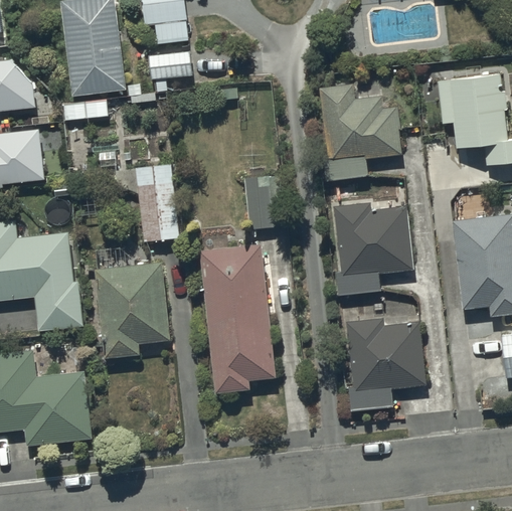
[(114,0),(62,0),(60,0),(71,96),(125,90),(114,0)]
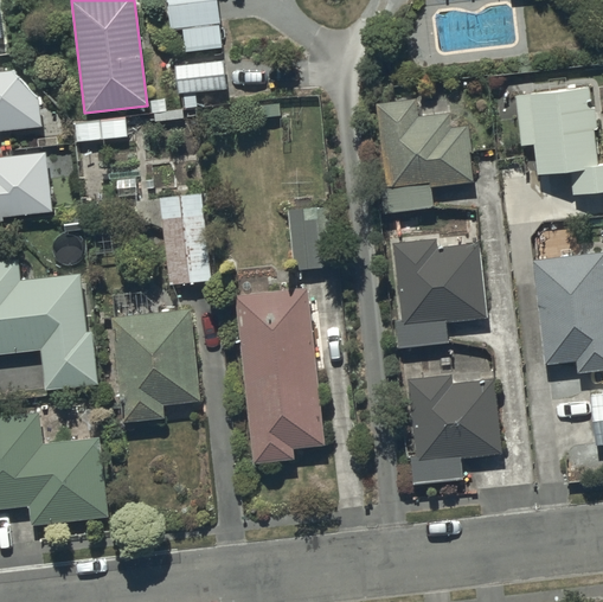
[(181,30),(184,51),(220,47),(216,0),(165,0),(168,31),(181,30)]
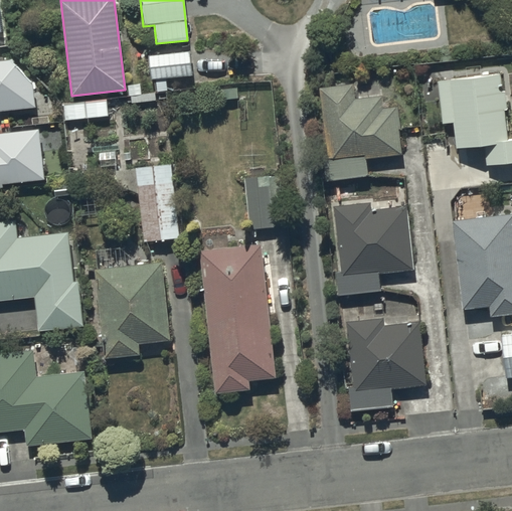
[(149,54),(150,78),(155,78),(155,92),(165,92),(164,77),(192,75),(191,51),(149,54)]
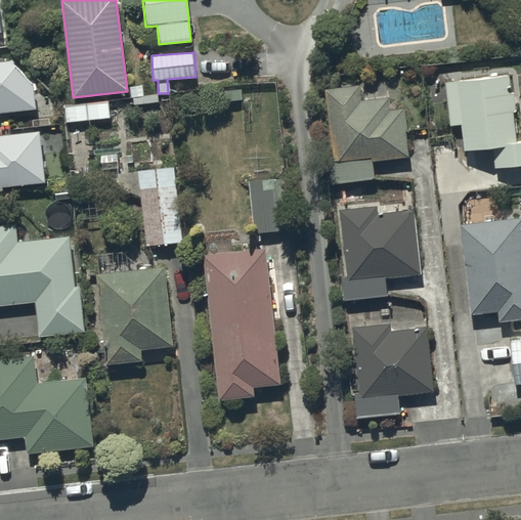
[(0,118),(37,114),(35,91),(11,66),(0,67),(0,118)]
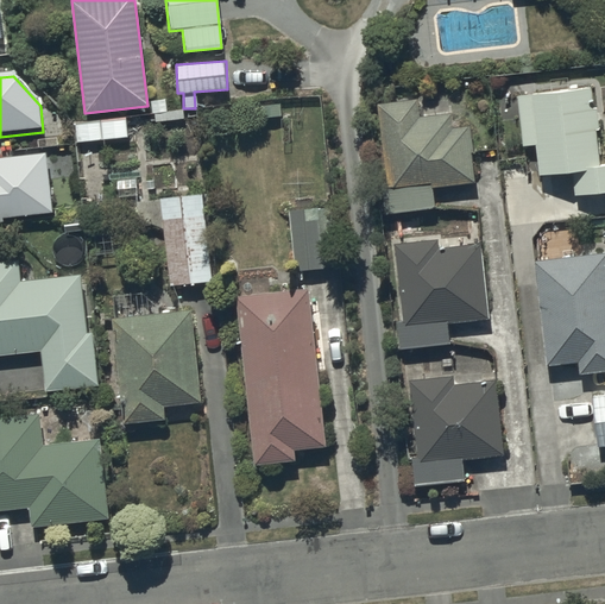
[(516,93),(517,94),(522,145),(535,144),(539,172),(572,169),(574,195),(604,192),(604,161),(598,162),(590,85),(516,93)]
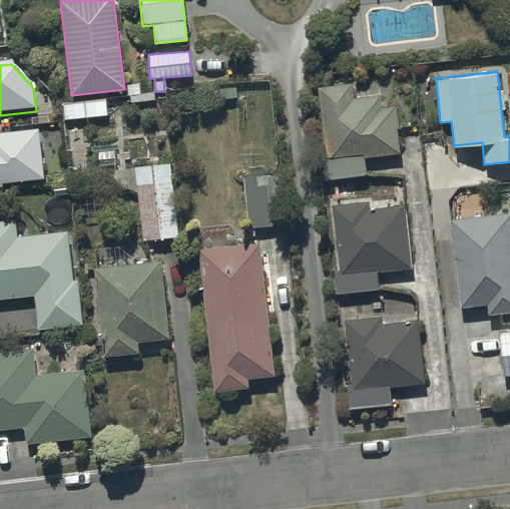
[(366,175),(364,157),(400,153),(395,105),(382,106),(381,95),(354,98),(352,83),(319,86),(327,158),(322,158),(324,179),(366,175)]
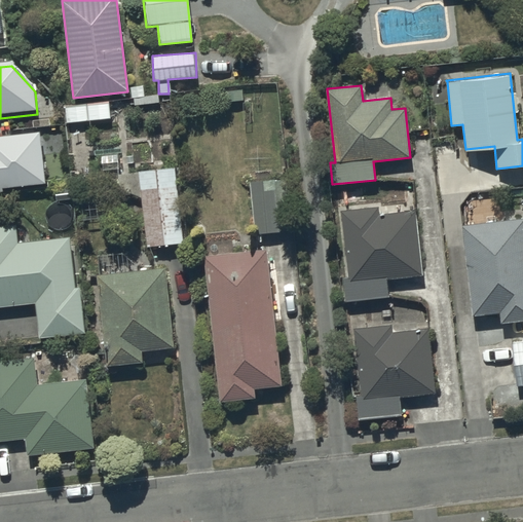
[(66,105),(67,122),(118,120),(117,103),(66,105)]
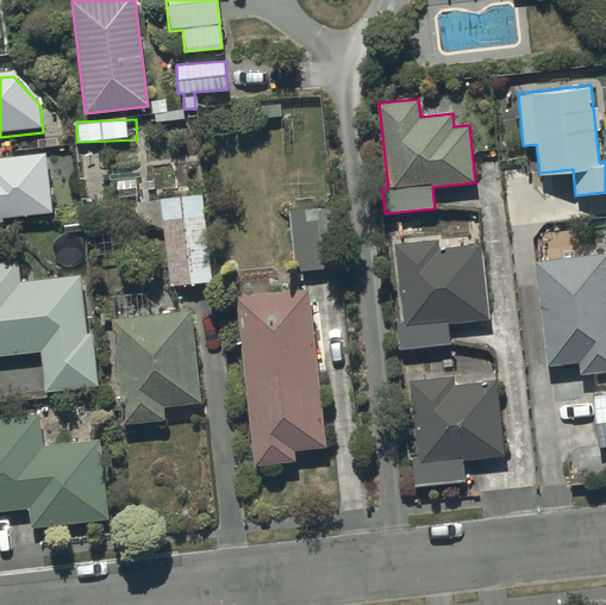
[(0,220),(51,214),(44,158),(0,163),(0,220)]
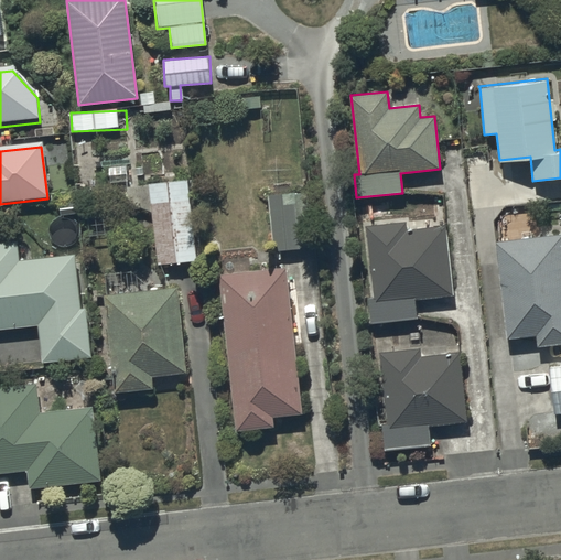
[(152,208),(157,264),(195,260),(189,179),(131,184),(133,211),(152,208)]
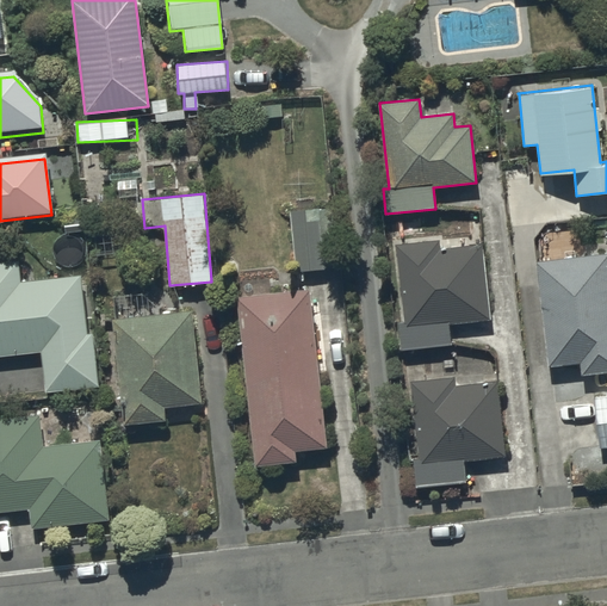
[(332,206),(290,210),(296,271),(338,267),(332,206)]
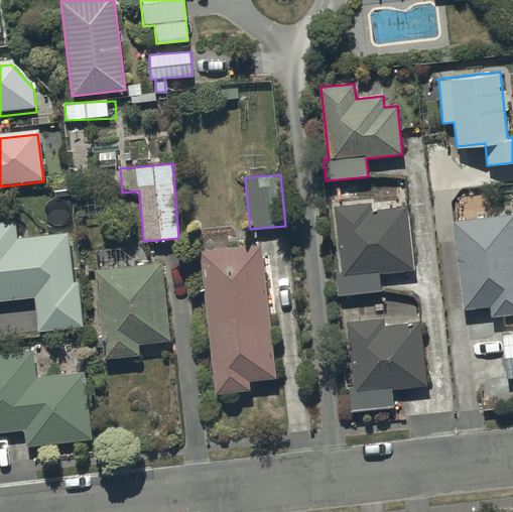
[(336,207),(336,210),(341,271),(337,271),(337,294),(381,292),(380,272),(411,270),(407,208),(370,210),(370,204),(336,207)]
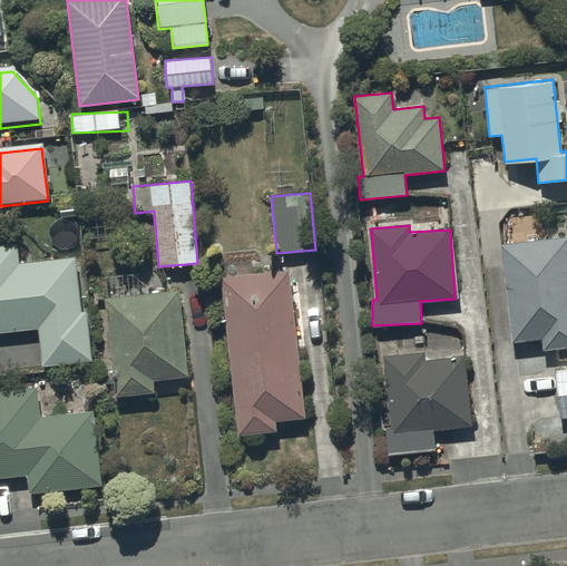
[(566,237),(501,245),(511,341),(541,338),(543,349),(566,347),(566,237)]
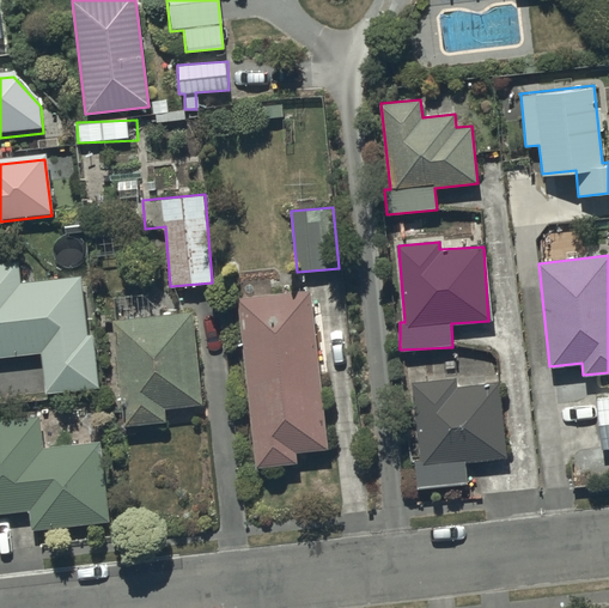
[(17,268),(0,271),(0,364),(41,359),(46,397),(98,391),(92,340),(87,340),(80,281),(19,289),(17,268)]
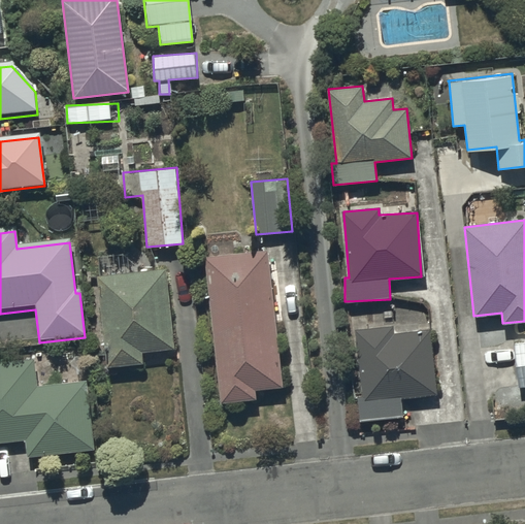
[(262,254),(199,261),(217,408),(252,404),(251,395),(277,392),(262,254)]
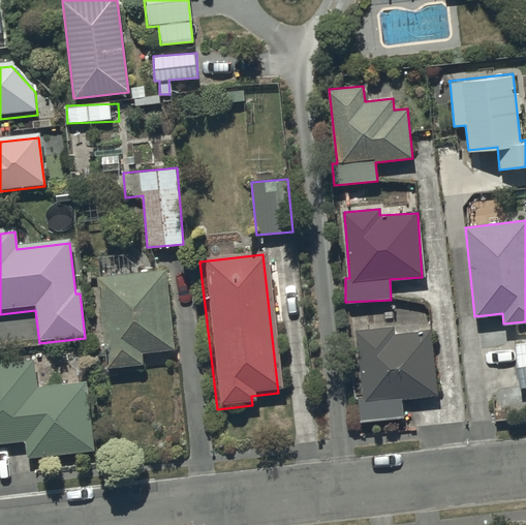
[(162,274),(95,281),(105,373),(141,369),(140,358),(172,354),(162,274)]
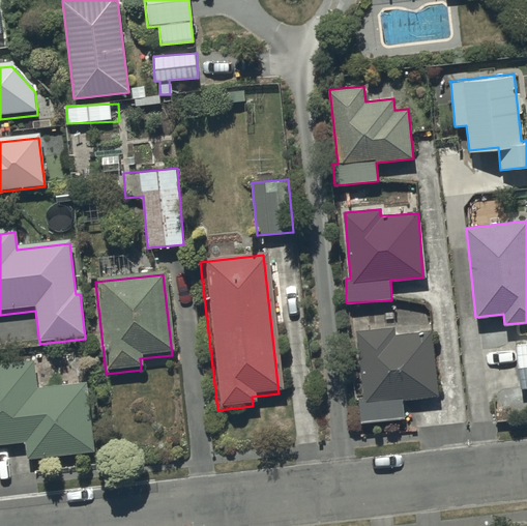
[(389,330),(351,334),(358,400),(352,401),(355,427),(399,421),(397,403),(435,400),(428,335),(390,340),(389,330)]
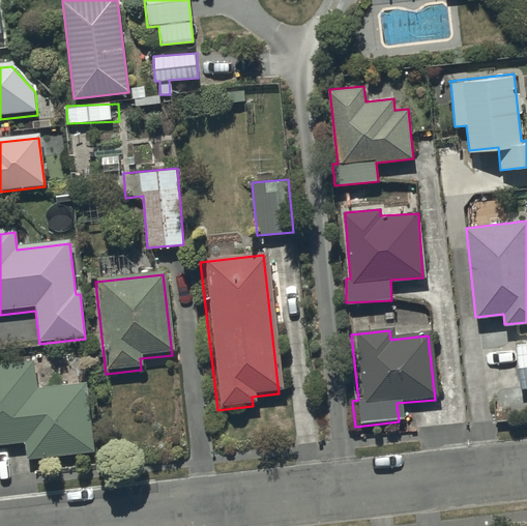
[(526,344),(516,346),(520,389),(526,388),(526,344)]
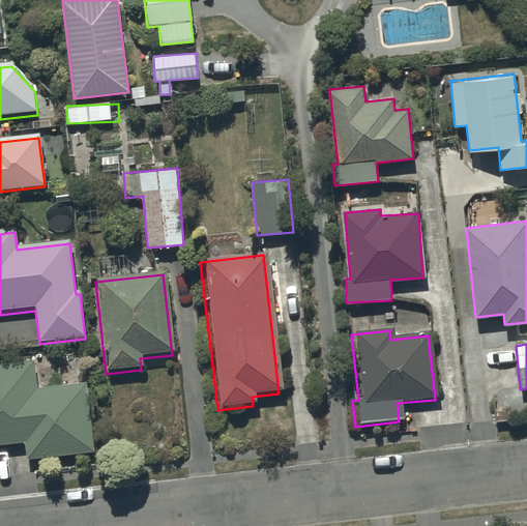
[(0,449),(25,447),(27,463),(93,456),(85,387),(36,392),(33,364),(0,368),(0,449)]
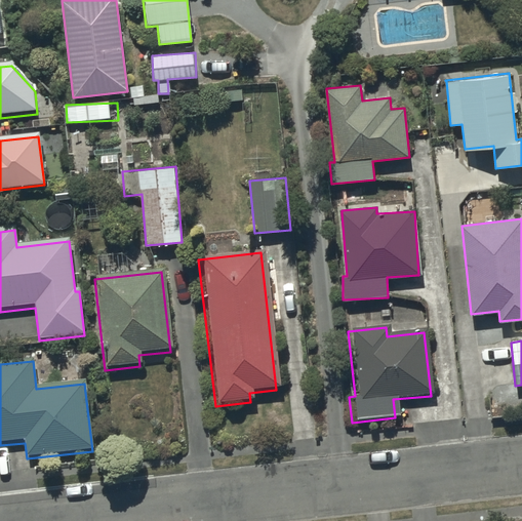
All buildings are outlined.
